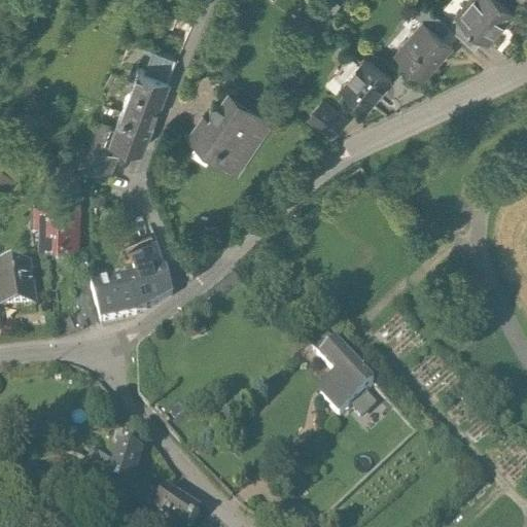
[(409,10),(422,22),(442,37),(450,27),(447,25),(417,0),(409,10)]
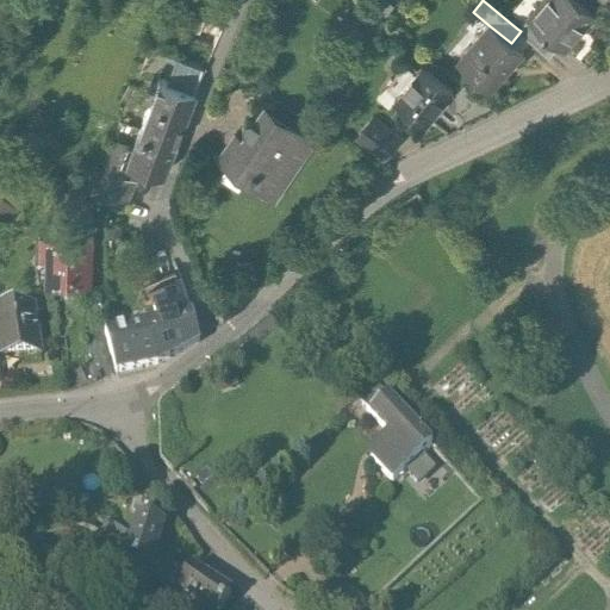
[(601,12),(584,0),(540,0),(527,17),(558,43),(571,51),(601,12)]
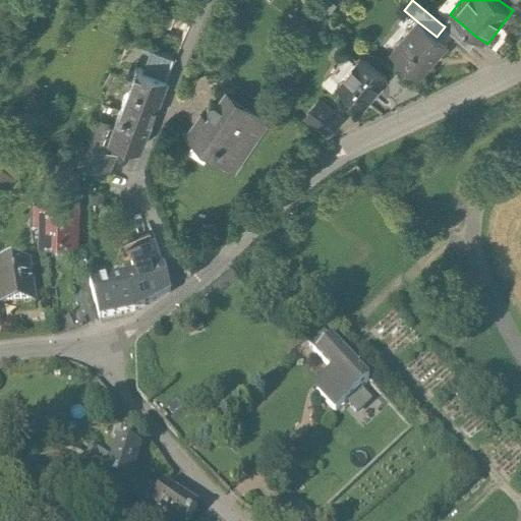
[(476,37),(450,14),(442,24),(445,26),(468,46),(476,37)]
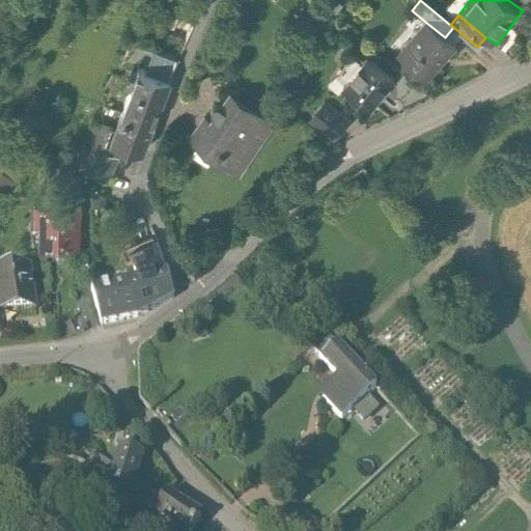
[(173,21),(160,54),(175,60),(190,27),(173,21)]
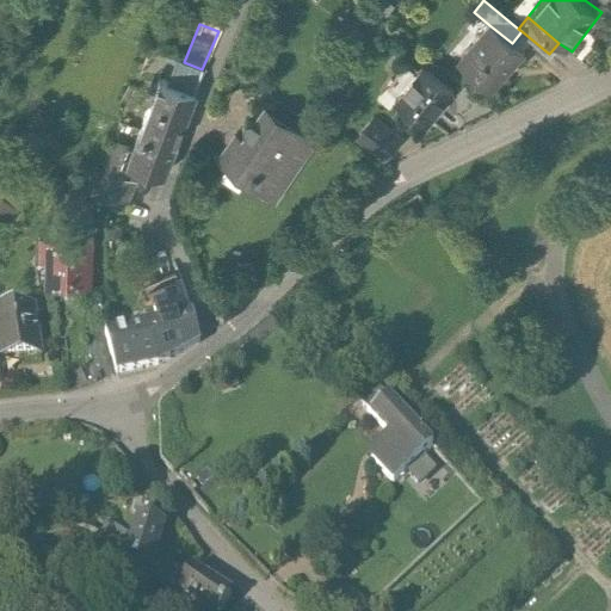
[(512,43),(489,25),(460,61),(492,90),(523,54),(512,43)]
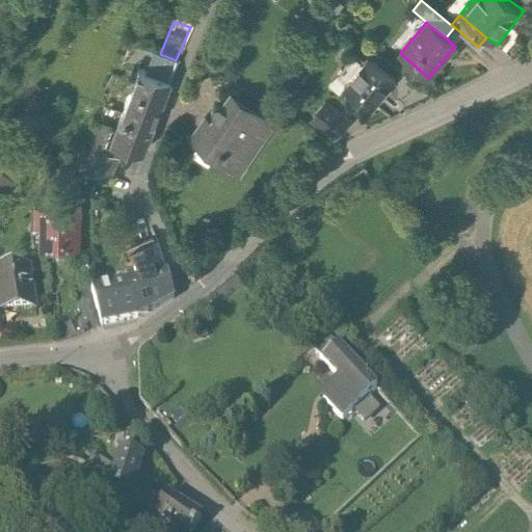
[(155,52),(144,75),(166,83),(176,60),(160,54),(155,52)]
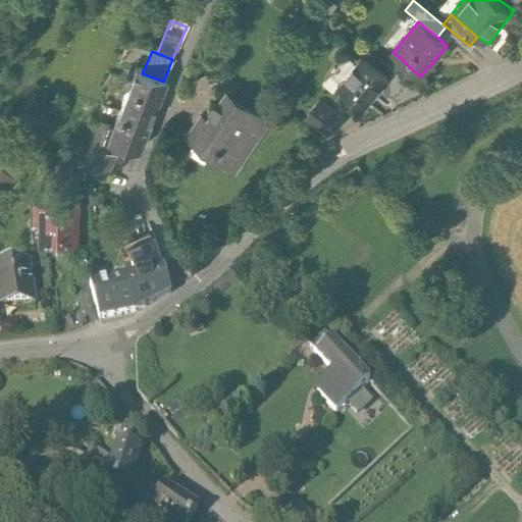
[(386,83),(359,59),(334,88),(362,111),(386,83)]
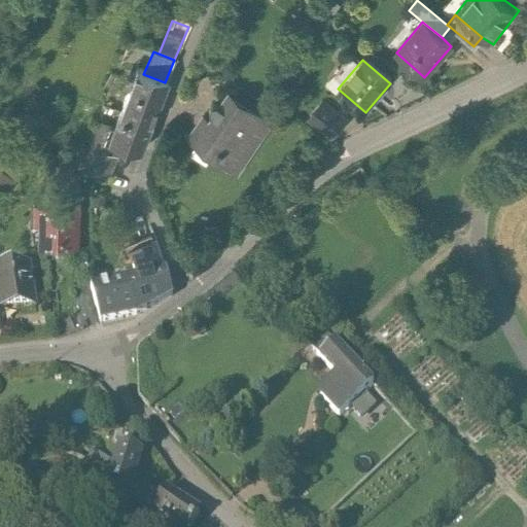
[(139,72),(125,106),(153,118),(168,84),(165,82),(143,74),(139,72)]
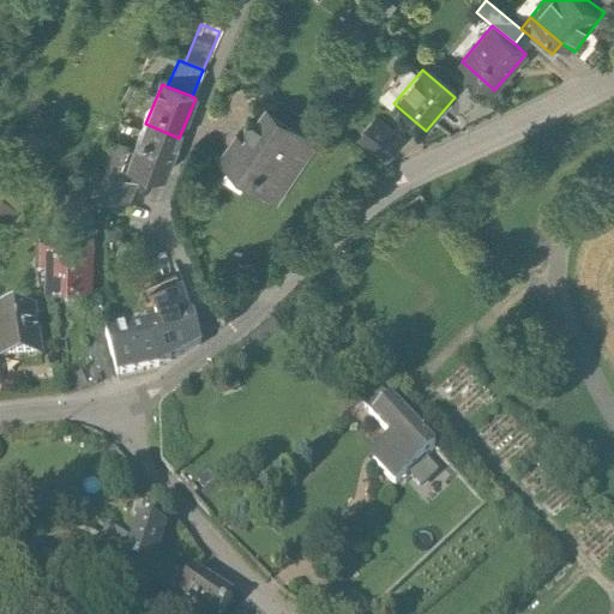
[(317,142),(266,108),(245,140),(238,134),(218,163),(277,203),(317,142)]
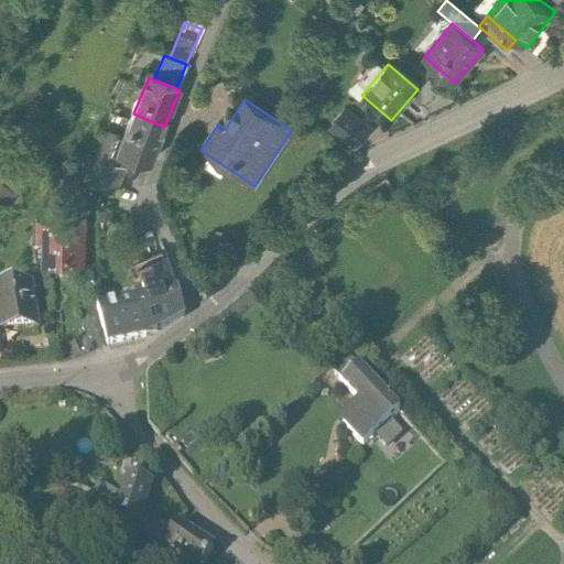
[(370,129),(346,108),(328,128),(353,149),(370,129)]
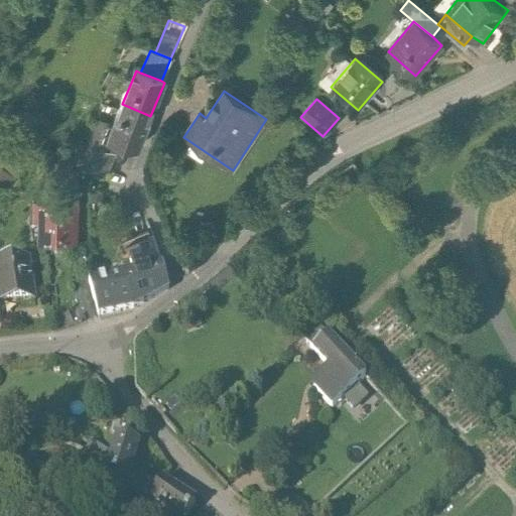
[(136,150),(150,116),(122,104),(108,138),(136,150)]
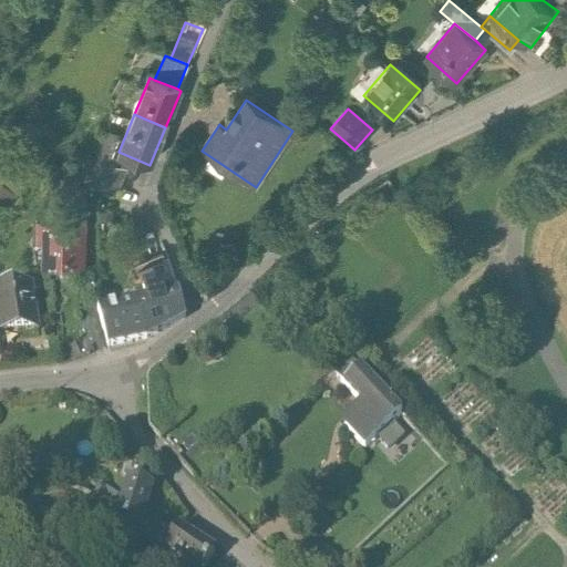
[(103,129),(92,155),(105,161),(112,144),(107,143),(112,132),(103,129)]
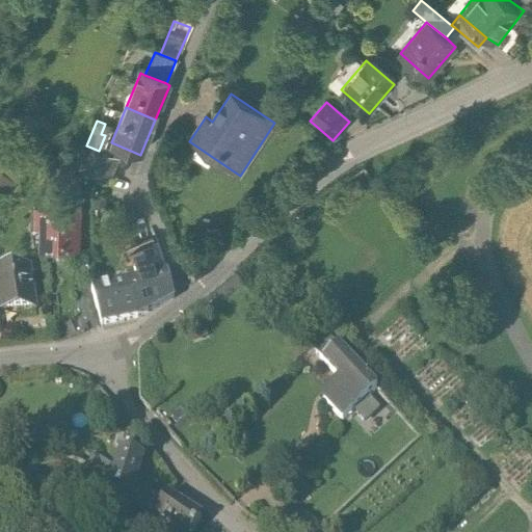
[(78,165),(105,183),(116,157),(99,151),(86,145),(78,165)]
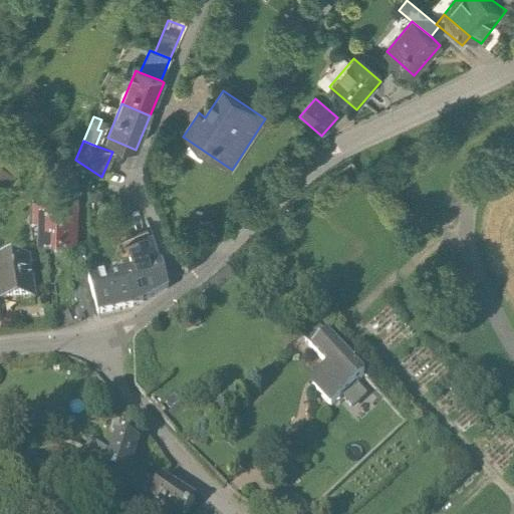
[(76,246),(77,197),(33,196),(33,211),(40,211),(40,245),(76,246)]
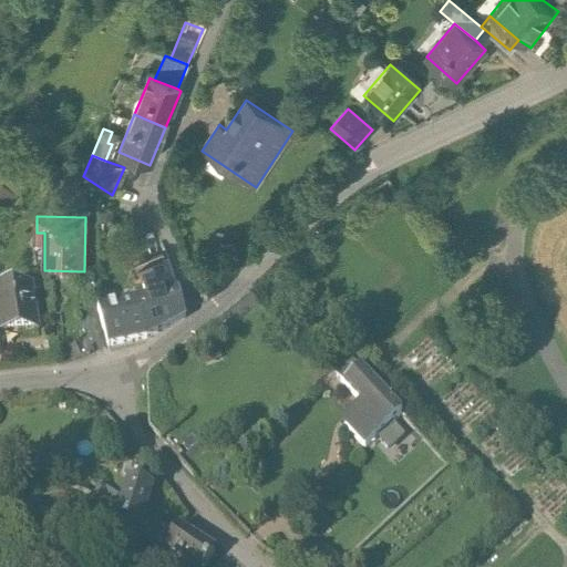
[(136,269),(146,302),(179,292),(168,258),(136,269)]
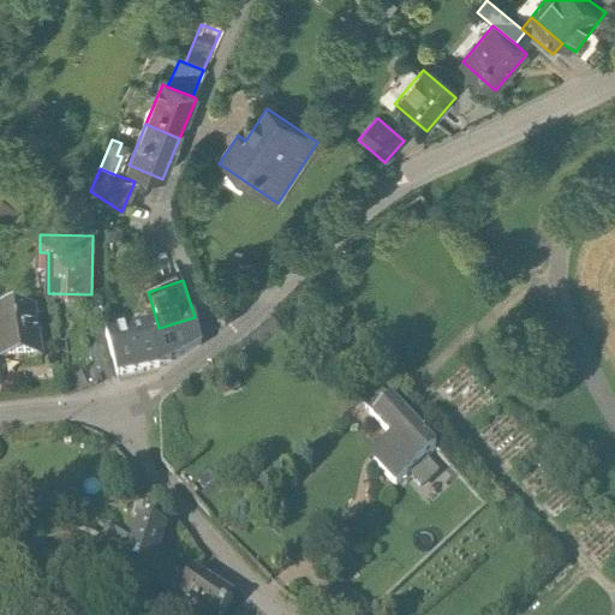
[(162,366),(202,341),(195,317),(159,328),(109,344),(120,380),(162,366)]
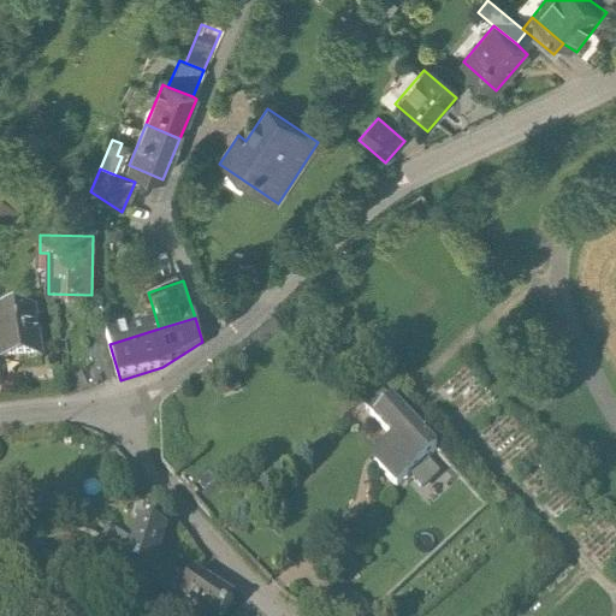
[(33,326),(0,332),(0,377),(41,369),(33,326)]
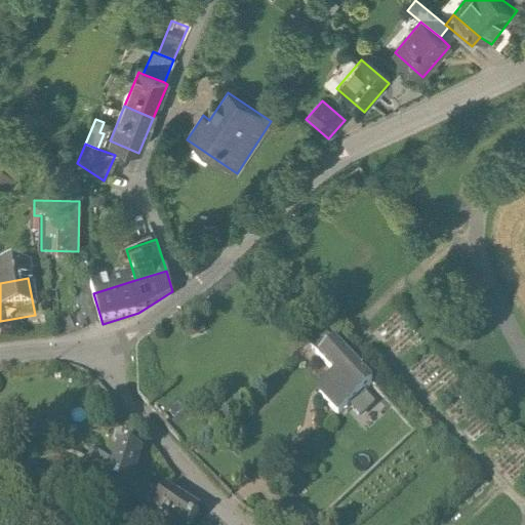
[(308,346),(322,361),(335,348),(321,332),(308,346)]
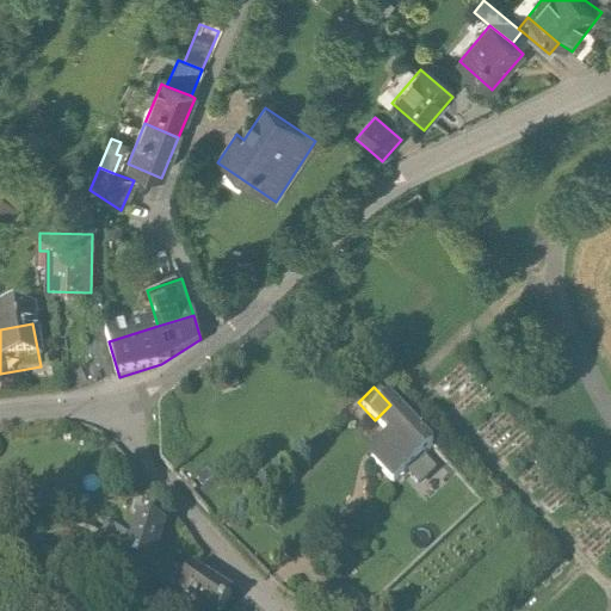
[(433,450),(390,405),(375,420),(393,440),(371,461),(395,486),(433,450)]
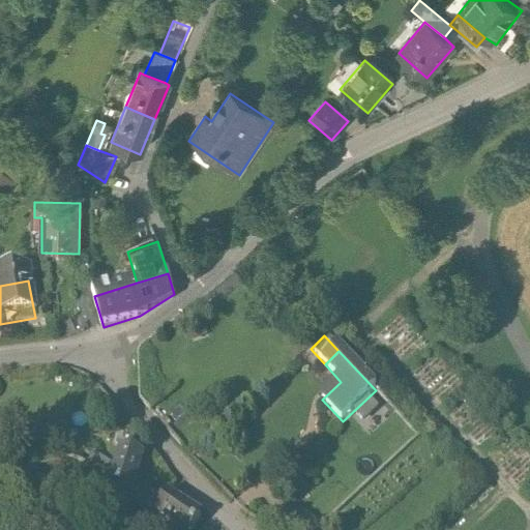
[(113,489),(134,500),(136,491),(147,457),(124,449),(113,489)]
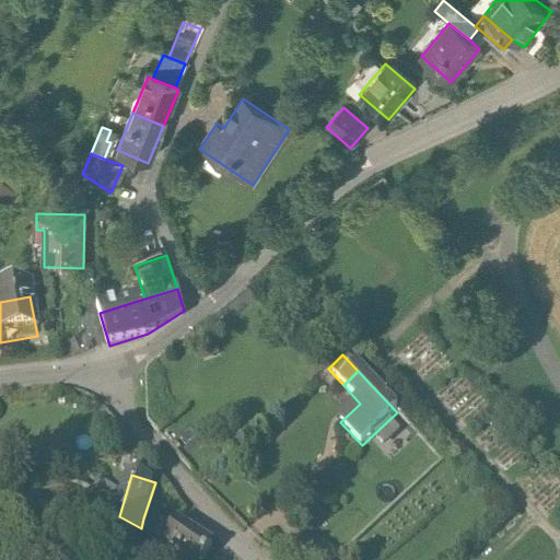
[(162,531),(143,518),(141,528),(158,538),(162,531)]
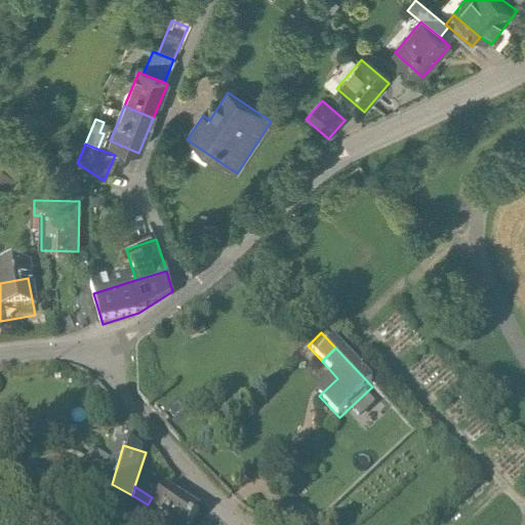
[(191,524),(202,510),(169,487),(155,509),(179,524),(191,524)]
